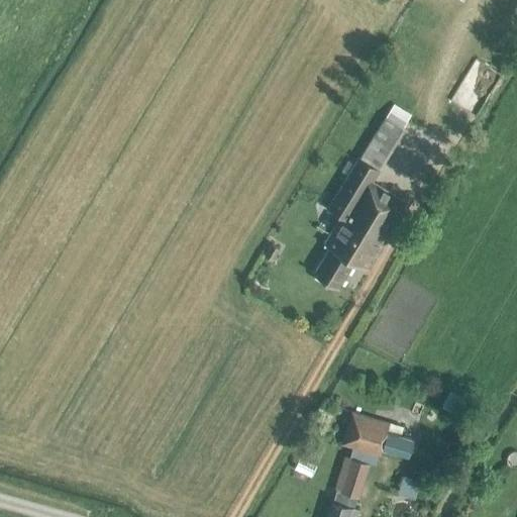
[(378,170),(391,148),(404,127),(386,116),(374,136),(359,159),(358,158),(328,209),(340,216),(324,244),(329,247),(313,274),(338,289),(358,254),(372,263),(408,203),(372,182),(379,170),(378,170)]
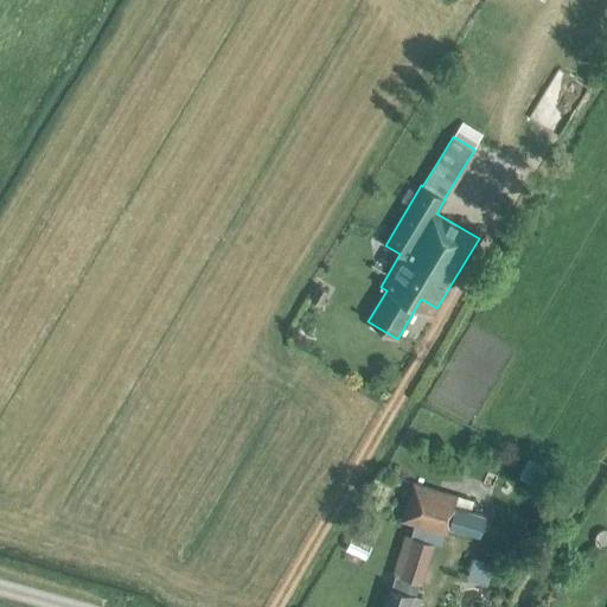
[(320,305),(327,292),(319,286),(311,300),(320,305)]
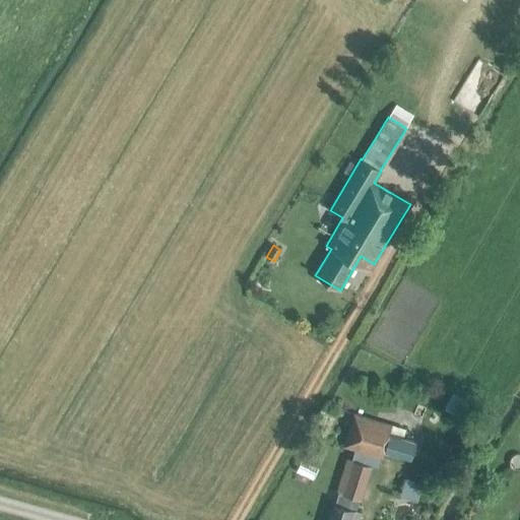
[(467,419),(475,402),(455,392),(447,409),(467,419)]
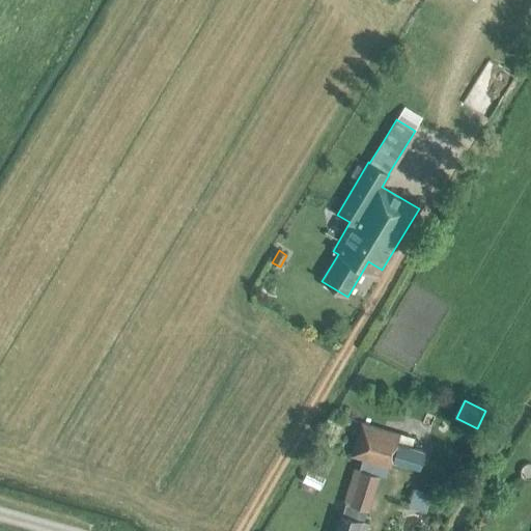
[(421,469),(425,450),(412,446),(415,439),(400,435),(401,434),(362,422),(351,456),(363,459),(359,470),(355,469),(344,503),(345,504),(342,514),(340,514),(335,530),(366,530),(369,523),(363,521),(366,510),(368,511),(379,476),(387,478),(392,460),(421,469)]
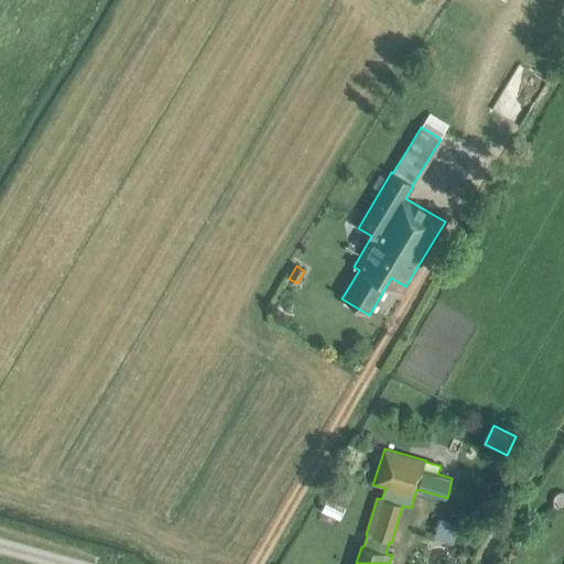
[(563,563),(563,453),(554,489),(563,491),(563,563)]
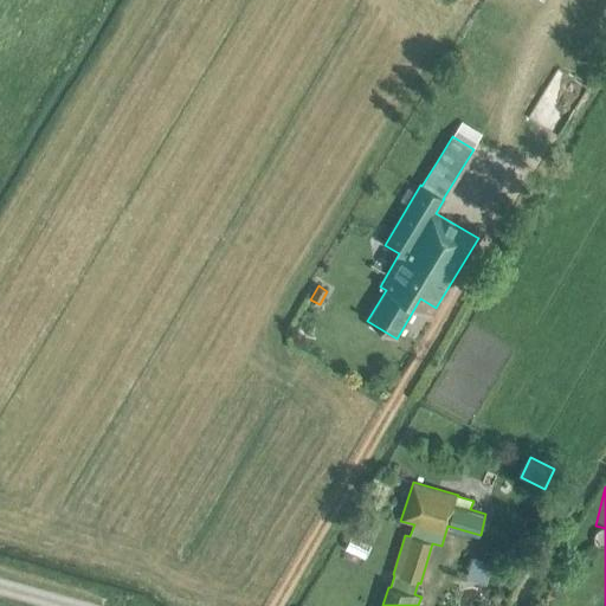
[(535,536),(524,529),(514,545),(526,552),(535,536)]
